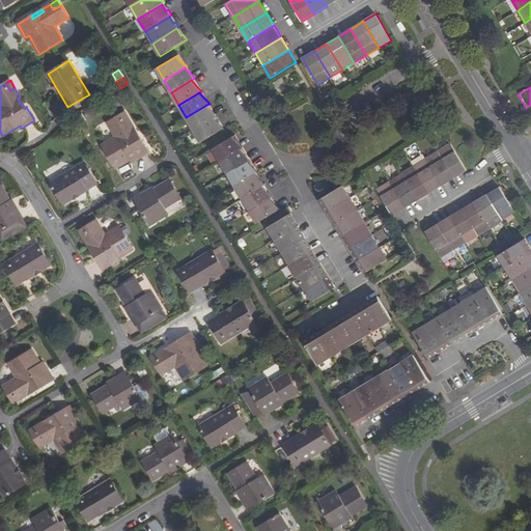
[(26,107),(20,96),(18,99),(24,109),(26,107)]
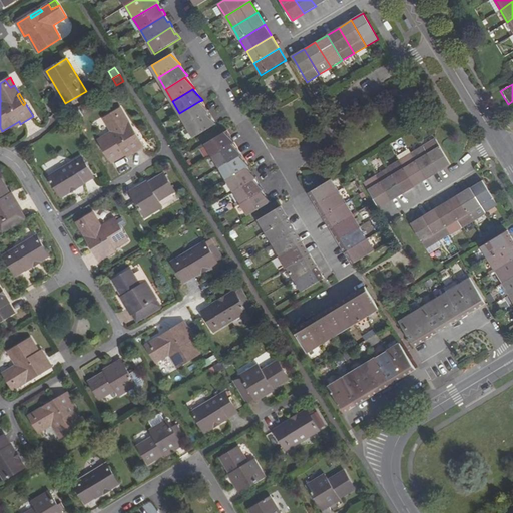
[(179,113),(187,125),(206,113),(209,111),(199,101),(179,113)]
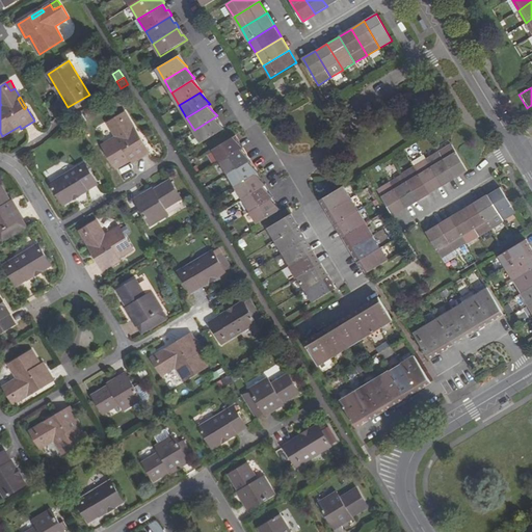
[(126,123),(130,121),(126,112),(121,115),(126,123)]
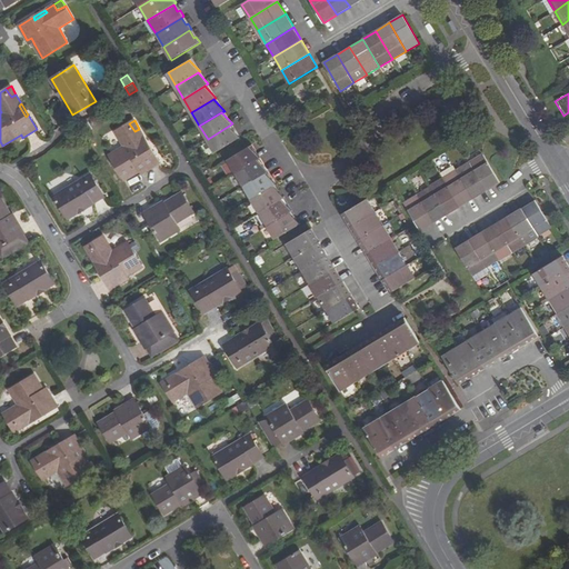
[(125,180),(139,172),(143,169),(146,171),(160,163),(151,149),(149,151),(141,139),(145,137),(139,129),(135,131),(129,123),(115,131),(123,147),(110,155),(125,180)]
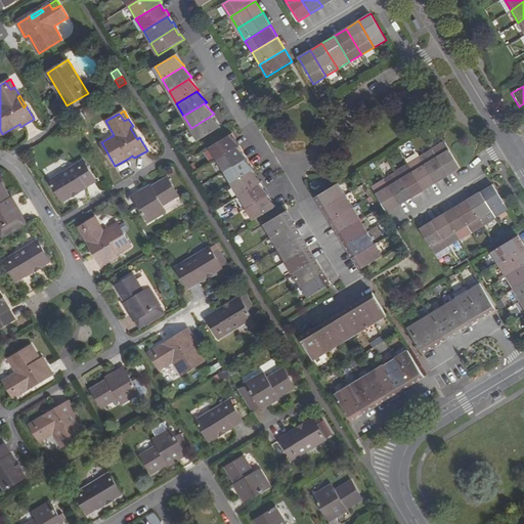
[(211,116),(191,128),(199,140),(221,126),(211,116)]
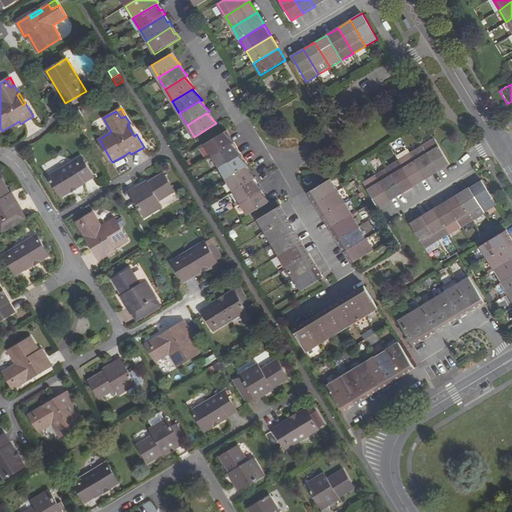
[(136,134),(130,123),(127,125),(134,136),(136,134)]
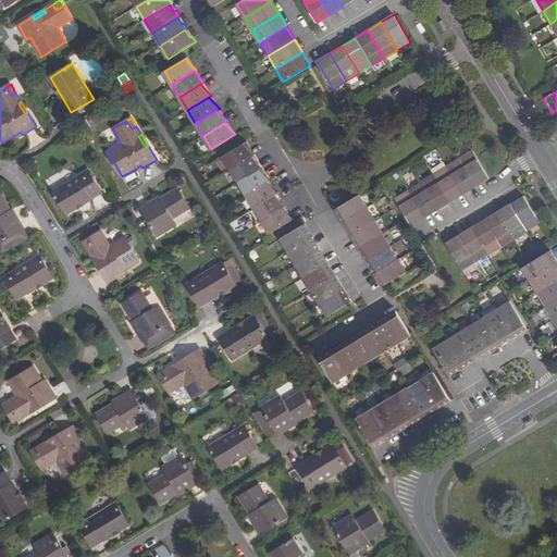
[(223,156),(231,169),(252,156),(256,155),(244,143),(223,156)]
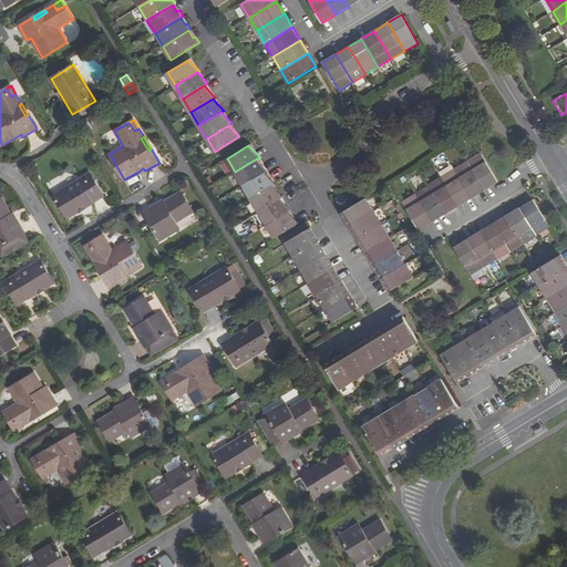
[(481,154),(468,162),(485,189),(496,183),(498,182),(481,154)]
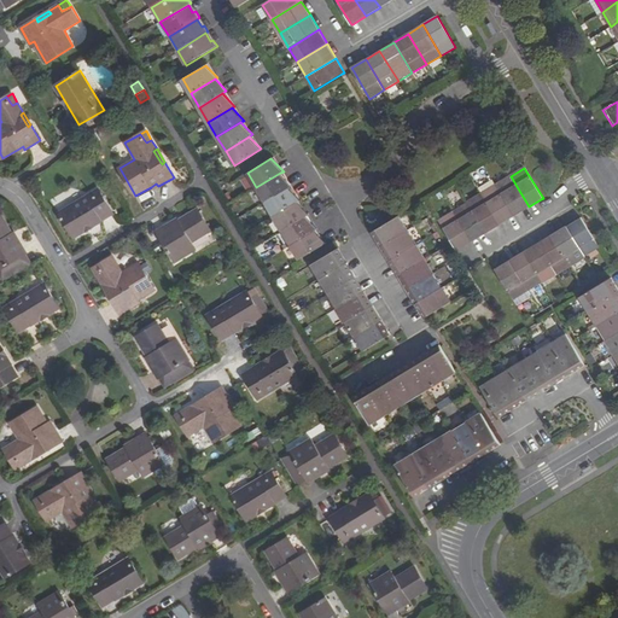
[(256,187),(264,202),(289,187),(292,185),(280,173),(256,187)]
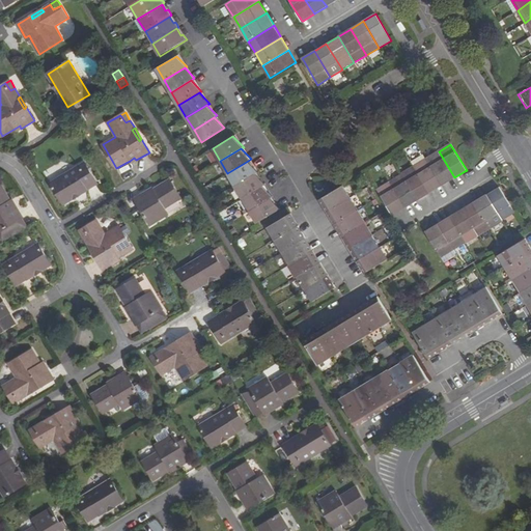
[(439,151),(426,159),(442,185),(454,177),(439,151)]
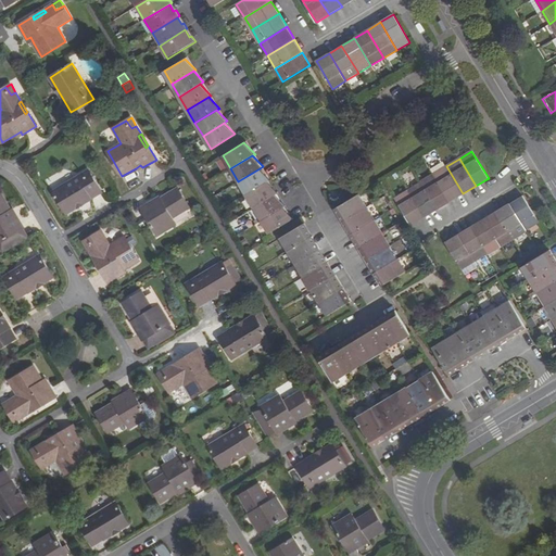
[(430,168),(433,174),(450,201),(463,193),(446,166),(443,161),(430,168)]
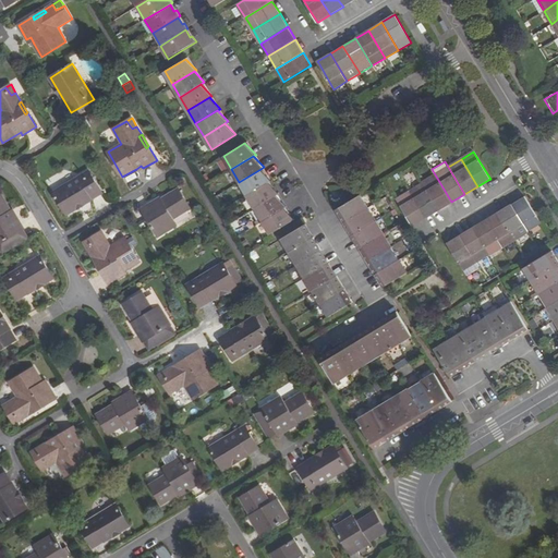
[(261,169),(239,182),(246,195),(268,182),(271,180),(261,169)]
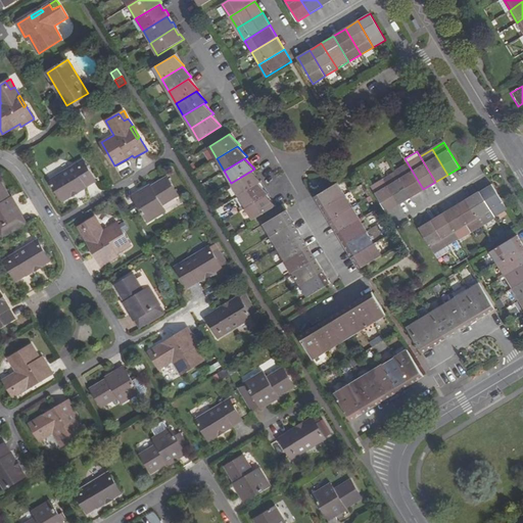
[(96,181),(83,160),(50,180),(62,200),(96,181)]
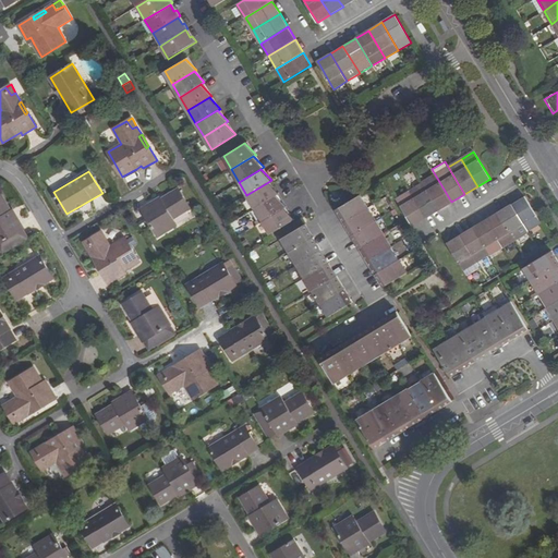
[(451,202),(435,174),(422,182),(438,210),(451,202)]
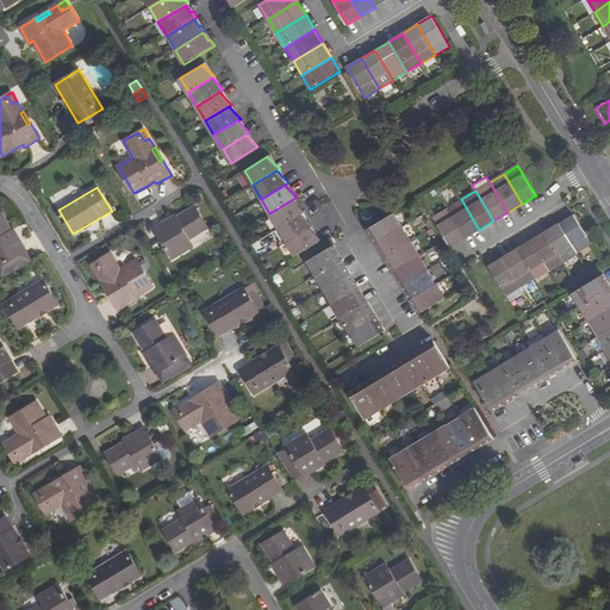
[(293,199),(269,213),(279,228),(302,213),(305,211),(293,199)]
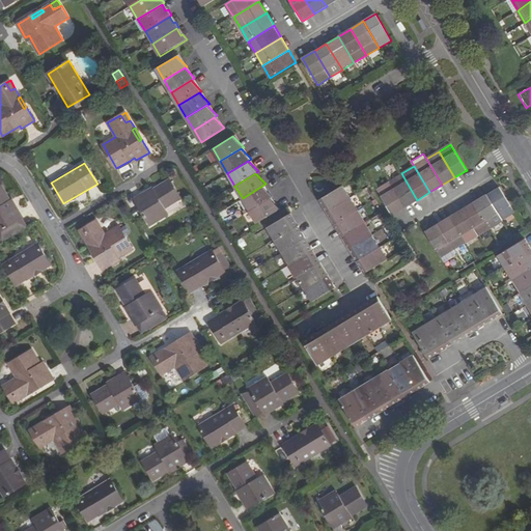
[(406,207),(417,200),(401,173),(389,182),(406,207)]
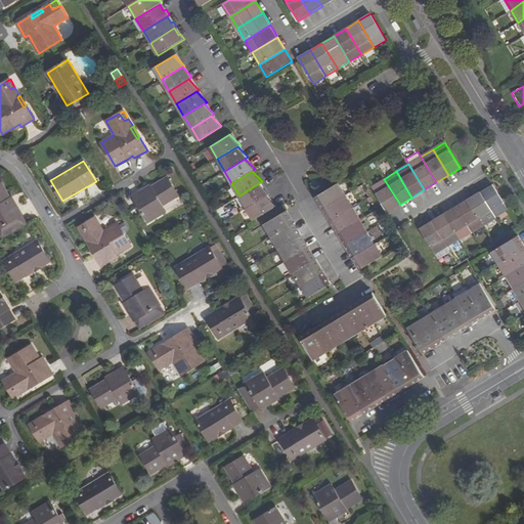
[(168,177),(153,186),(148,188),(147,186),(133,195),(148,222),(164,213),(161,207),(164,205),(179,195),(168,177)]
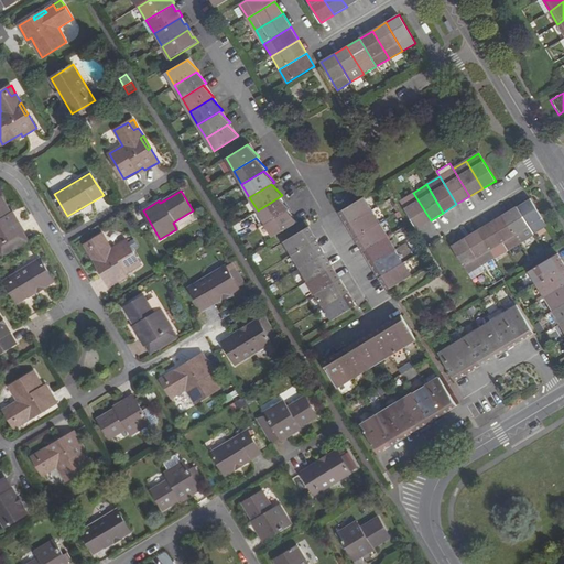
[(413,193),(401,199),(416,225),(418,228),(431,220),(413,193)]
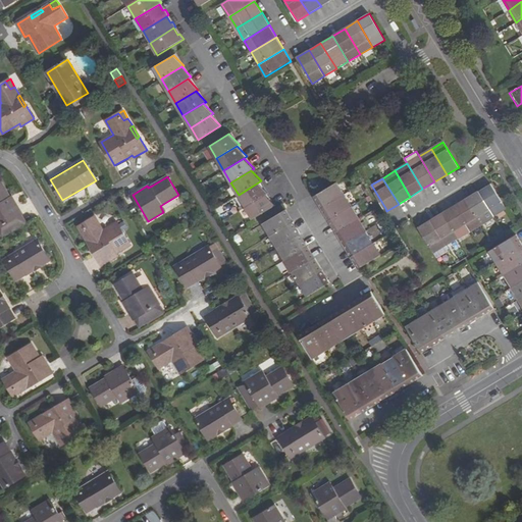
[(0,226),(22,213),(14,199),(13,200),(10,196),(2,180),(0,181),(0,226)]
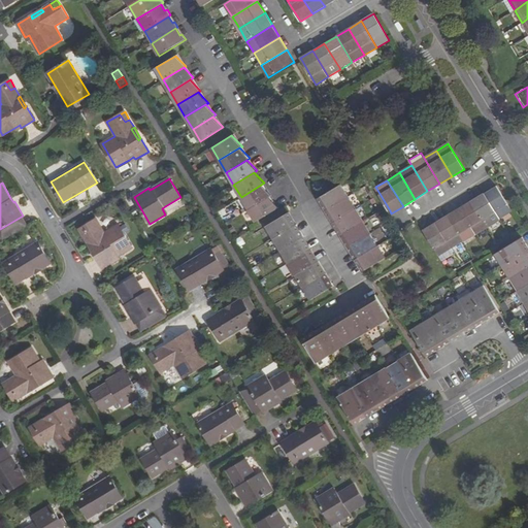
[(271,195),(261,185),(241,197),(249,208),(269,196),(271,195)]
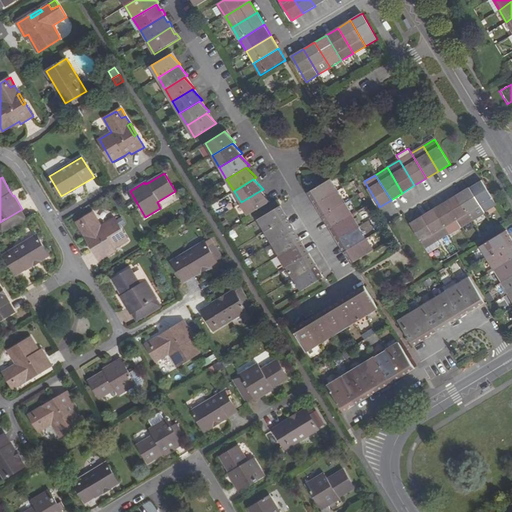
[(315,203),(337,190),(330,179),(308,192),(308,193),(315,203)]
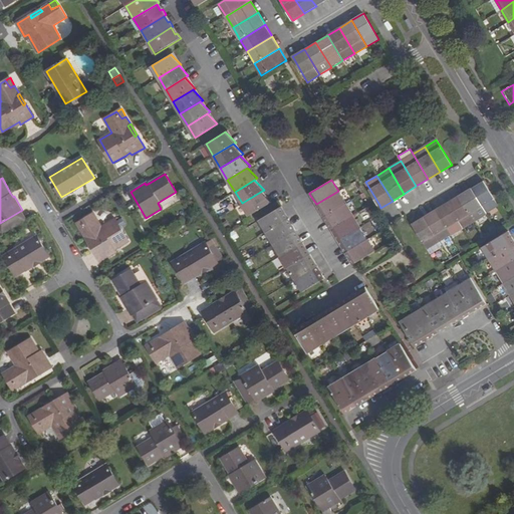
[(487,214),(499,207),(483,181),(471,188),(487,214)]
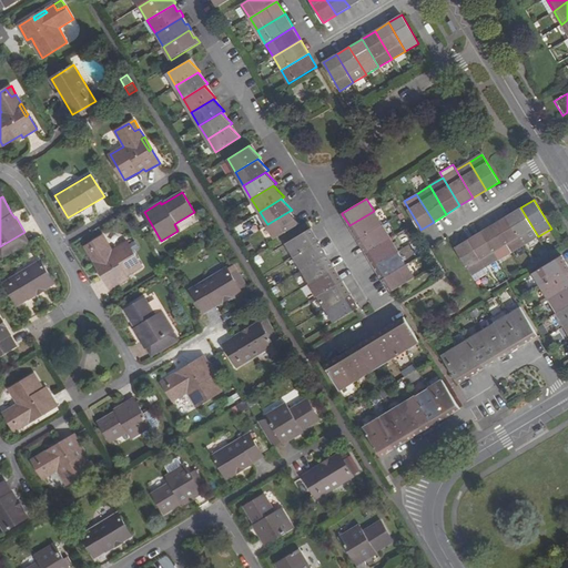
[(520,208),(508,215),(525,244),(538,236),(520,208)]
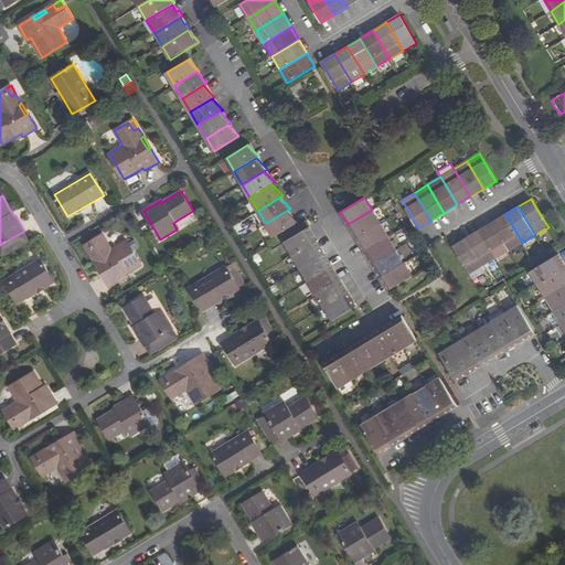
[(288,210),(266,223),(274,237),(296,223),(299,222),(297,219),(288,210)]
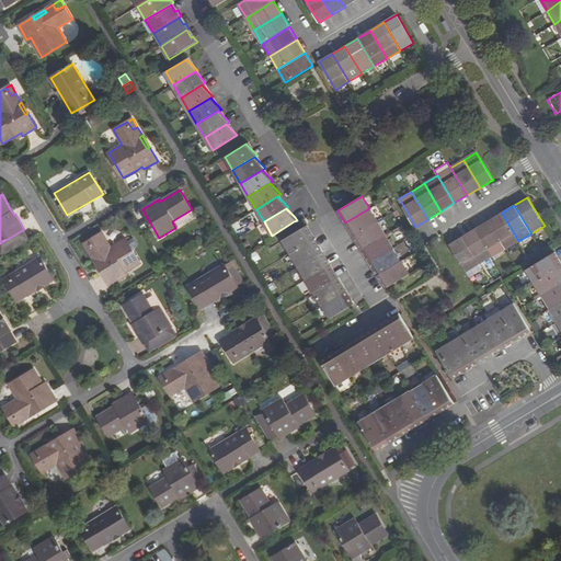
[(377,221),(369,208),(345,222),(353,236),(377,221)]
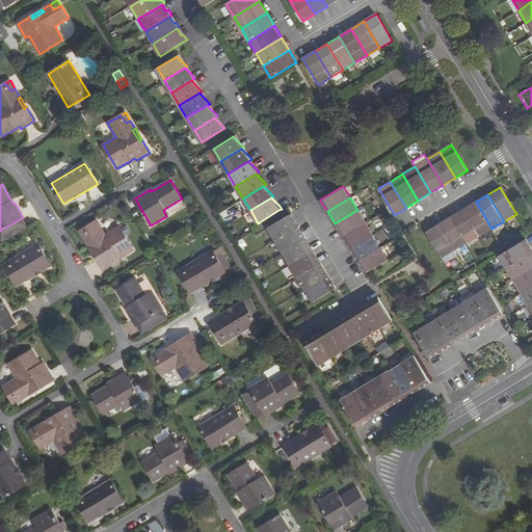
[(463,210),(479,236),(491,229),(476,202),(463,210)]
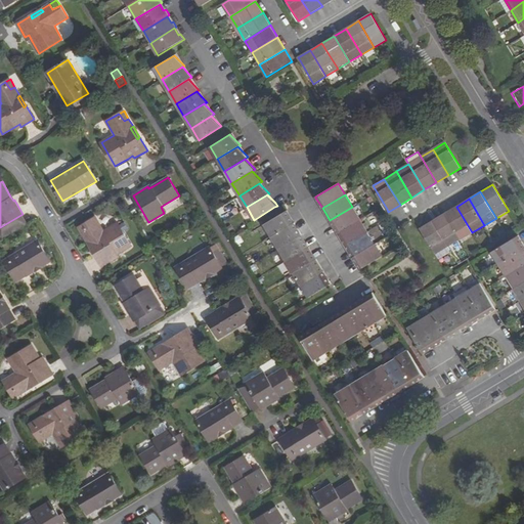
[(330,220),(337,232),(360,219),(352,207),(330,220)]
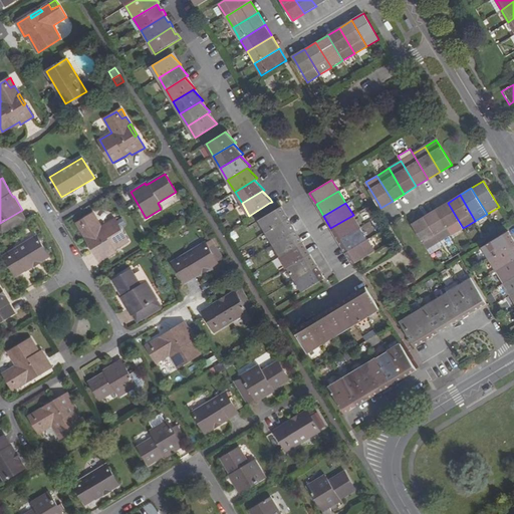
[(448,203),(436,209),(451,235),(463,228),(448,203)]
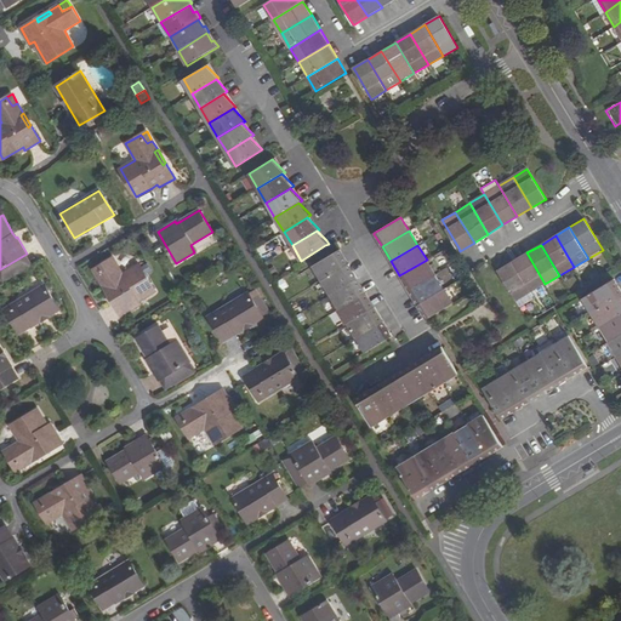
[(313,265),(323,280),(346,266),(348,263),(336,251),(313,265)]
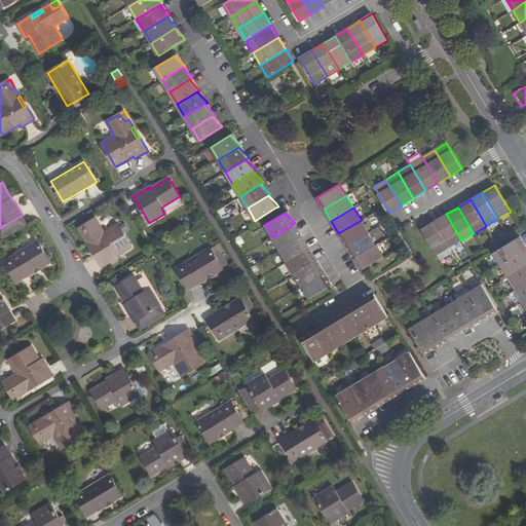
[(461,240),(446,214),(434,222),(449,248),(461,240)]
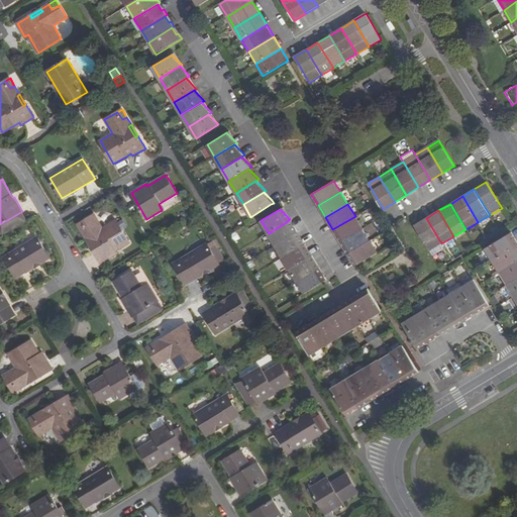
[(101,263),(114,254),(112,252),(116,249),(129,241),(115,219),(102,226),(94,213),(82,221),(86,228),(82,231),(87,239),(90,238),(96,247),(93,249),(101,263)]
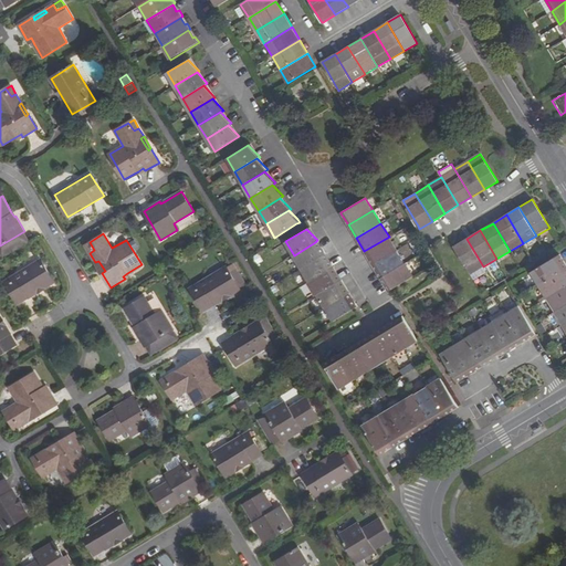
[(389,237),(364,251),(373,265),(397,250),(389,237)]
